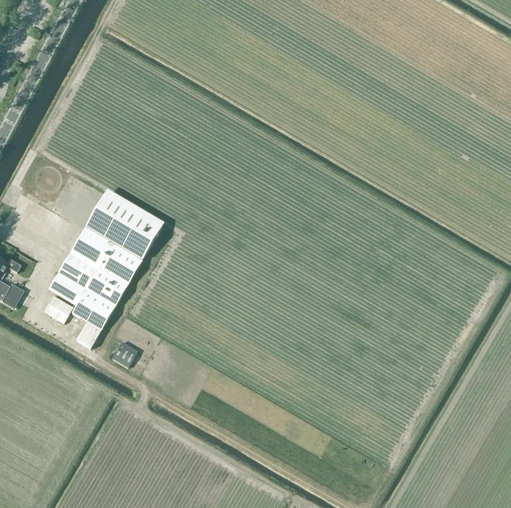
[(101,330),(142,260),(164,223),(107,188),(84,226),(85,226),(48,288),(76,305),(72,312),(101,330)]
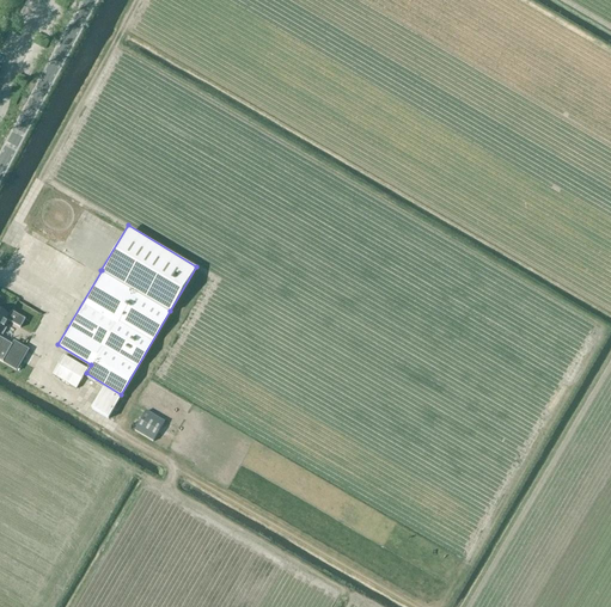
[(75,238),(92,249),(97,241),(80,231),(75,238)]
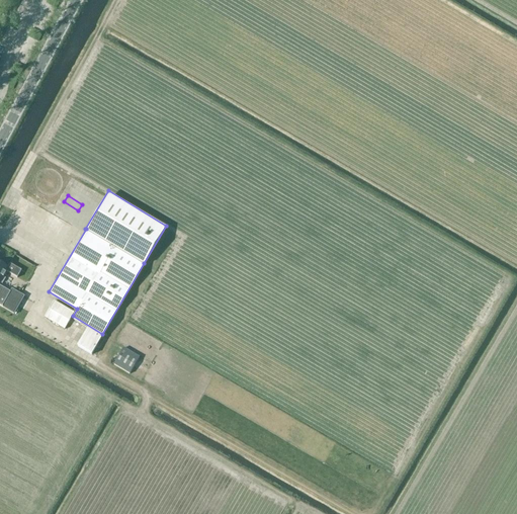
[(74,221),(69,230),(74,233),(78,223),(74,221)]
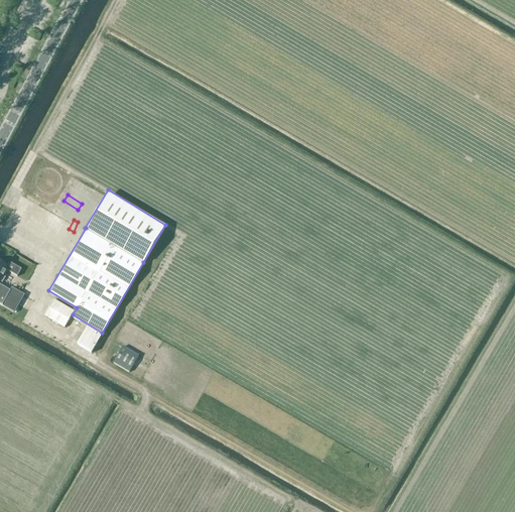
[(0,280),(4,271),(8,273),(10,269),(17,273),(21,266),(10,260),(7,264),(0,260),(0,280)]
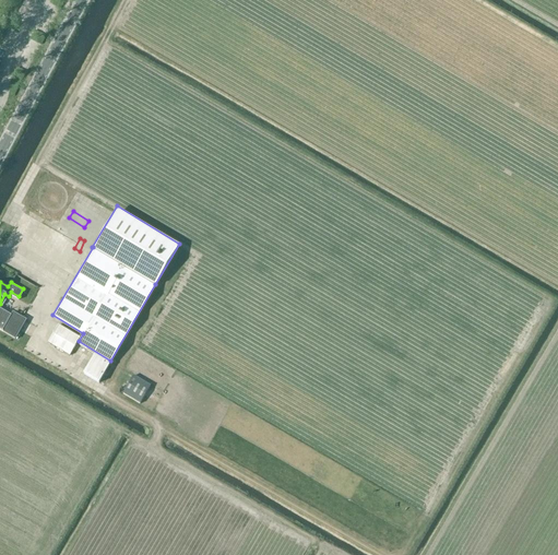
[(12,308),(10,313),(0,307),(0,327),(24,340),(35,322),(26,317),(12,308)]
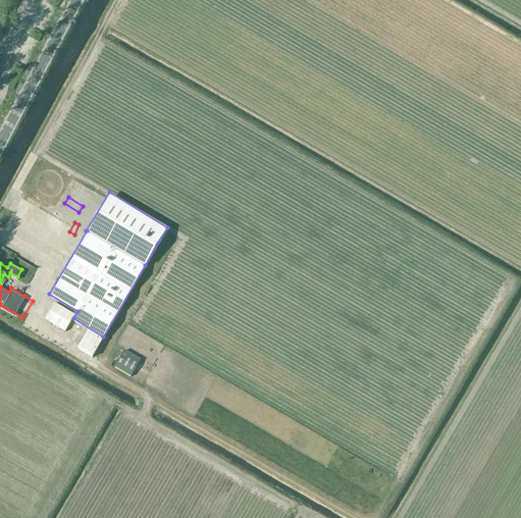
[(32,292),(24,288),(21,293),(29,297),(32,292)]
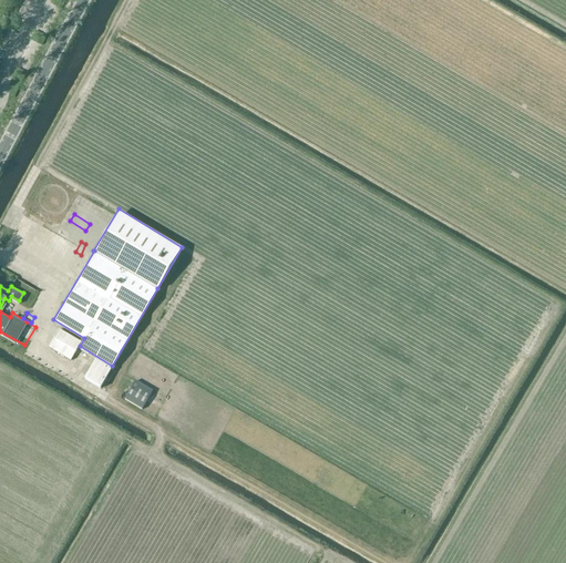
[(81,339),(59,326),(49,345),(70,358),(81,339)]
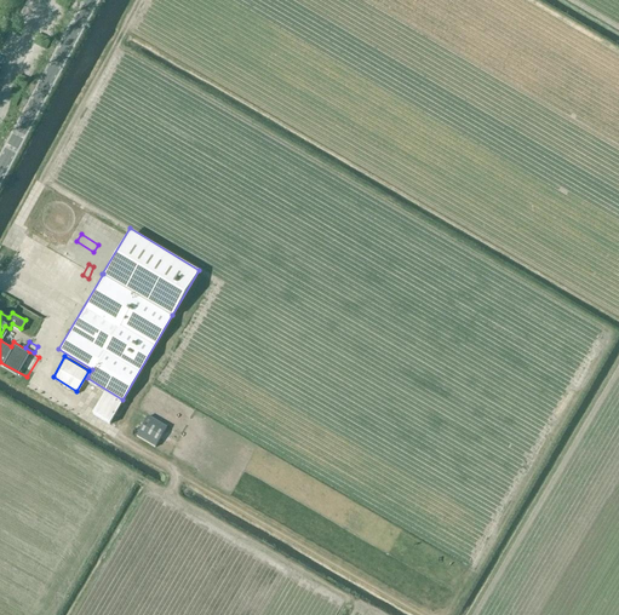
[(147,413),(136,432),(155,443),(166,424),(147,413)]
